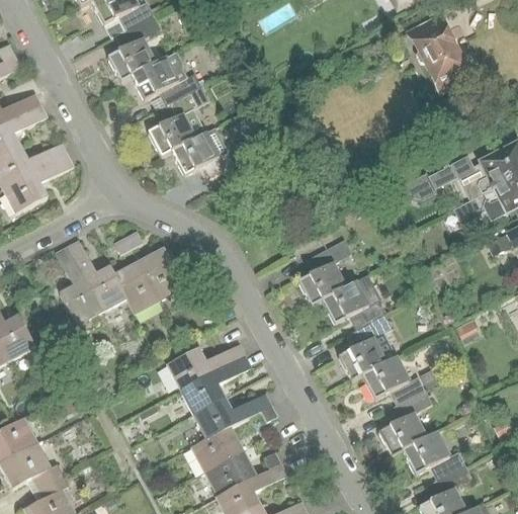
[(122,15),(130,29),(153,16),(145,3),(136,8),(132,0),(92,0),(89,2),(102,26),(122,15)]
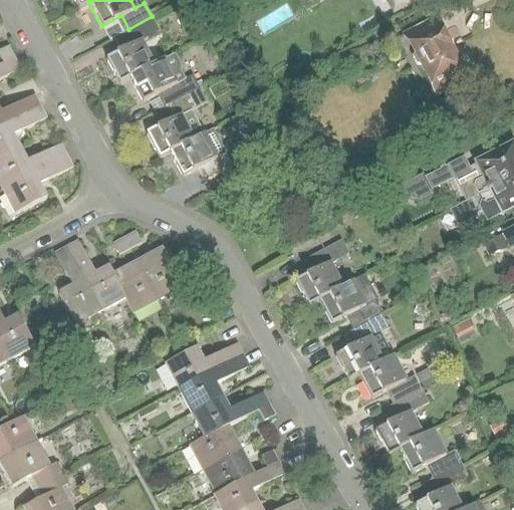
[(204,0),(210,10),(227,0),(204,0)]
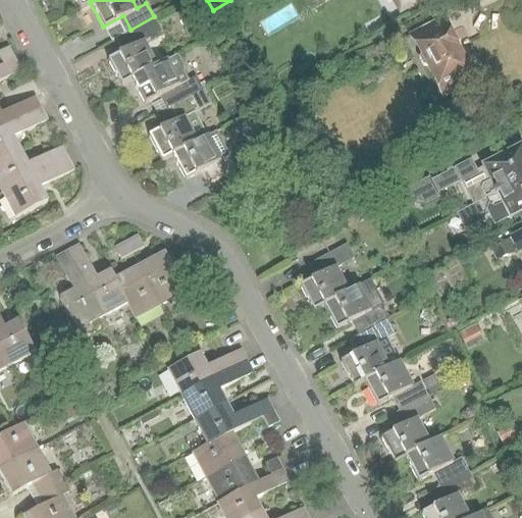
[(122,50),(106,58),(120,84),(132,78),(154,64),(141,40),(160,30),(154,16),(131,30),(115,38),(122,50)]
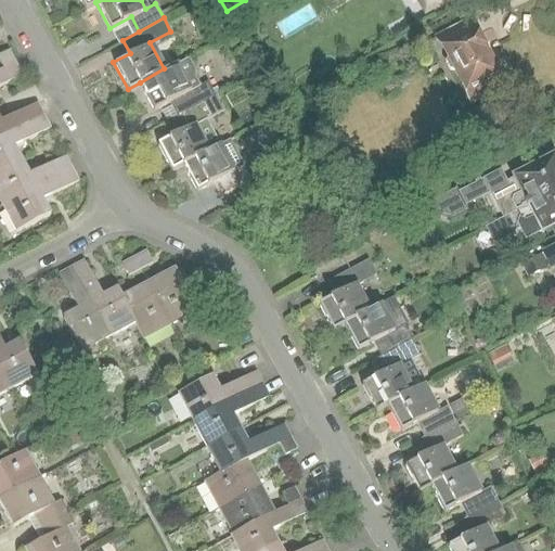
[(448,67),(454,67),(473,102),(502,87),(494,74),(500,72),(492,58),(487,60),(465,18),(435,35),(443,52),(446,51),(447,53),(443,59),(448,67)]
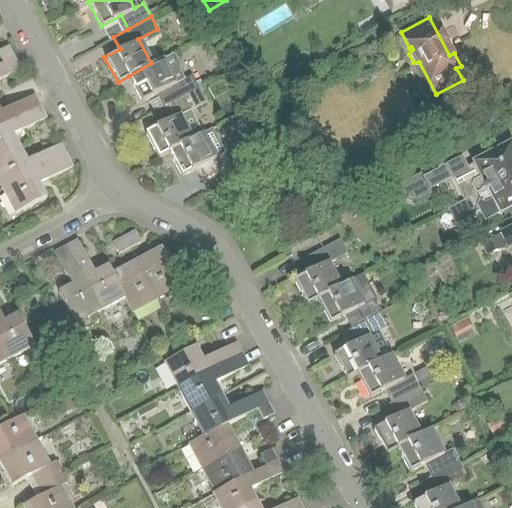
[(14,53),(8,41),(0,45),(0,53),(3,59),(14,53)]
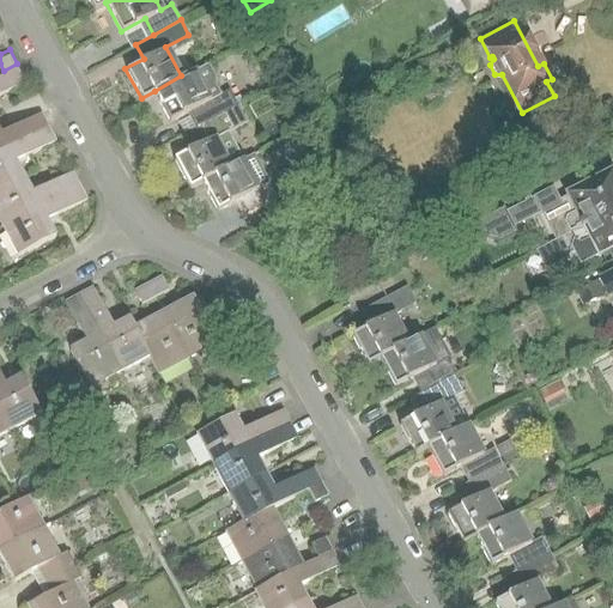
[(200,122),(237,102),(229,86),(220,91),(214,81),(214,72),(208,61),(181,76),(155,91),(169,119),(192,107),(200,122)]
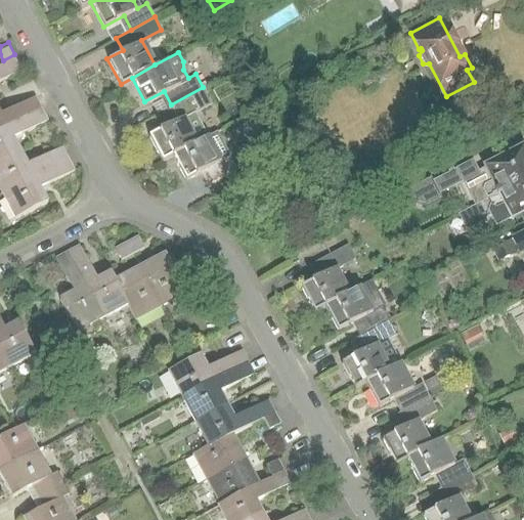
[(352,52),(343,57),(347,65),(356,58),(352,52)]
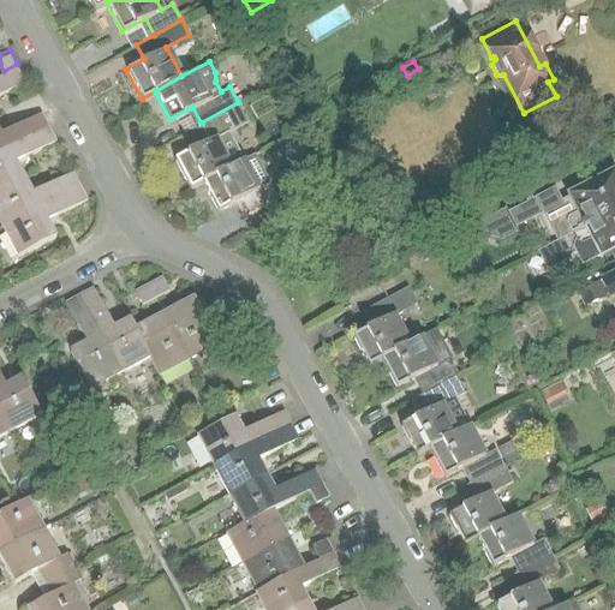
[(0,90),(24,78),(17,64),(4,71),(0,72),(0,90)]
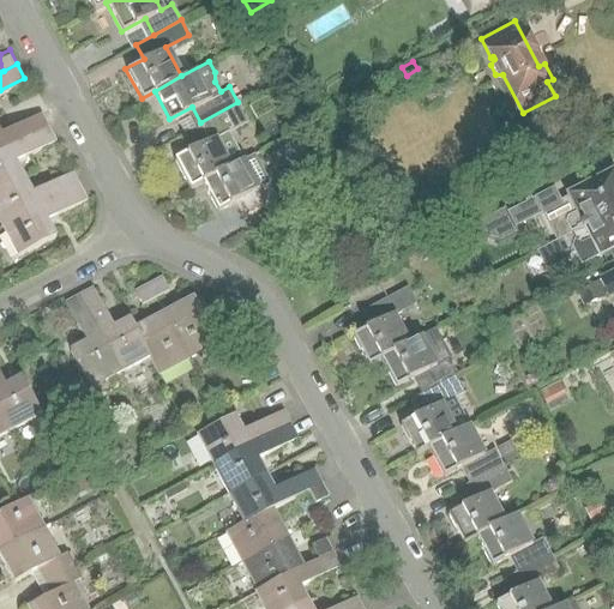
[(246,119),(238,102),(200,122),(182,132),(191,149),(173,158),(188,187),(202,180),(244,157),(228,128),(246,119)]
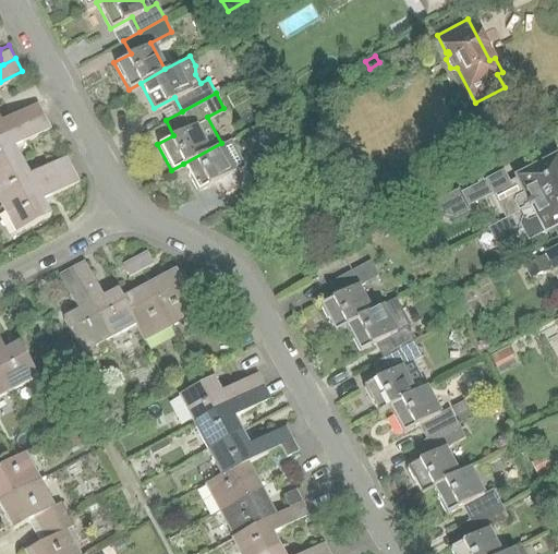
[(0,135),(45,111),(37,98),(1,118),(0,116),(0,135)]
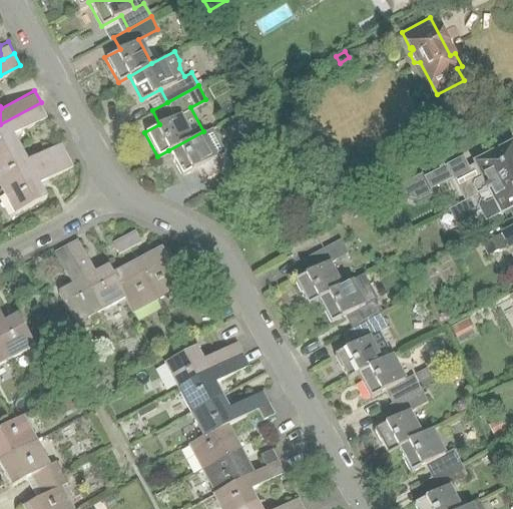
[(0,124),(0,155),(21,144),(14,131),(47,114),(41,102),(0,124)]
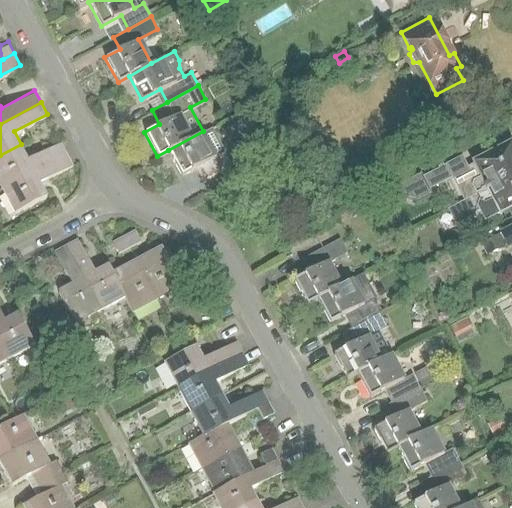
[(231,165),(211,127),(203,131),(168,150),(181,174),(195,166),(203,180),(231,165)]
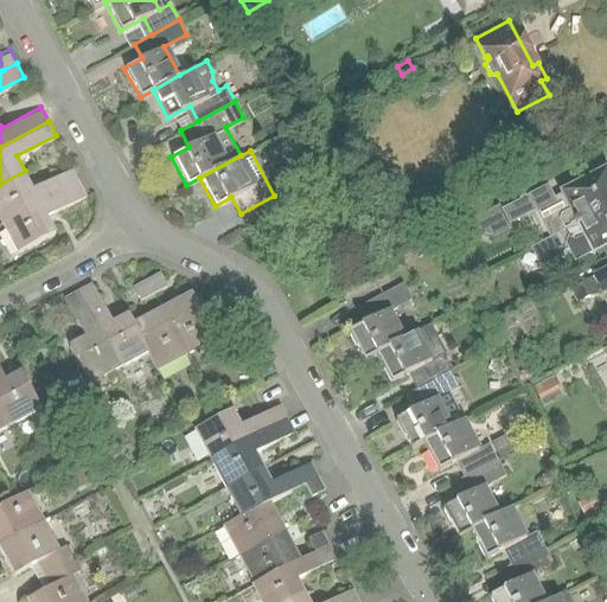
[(0,184),(0,211),(5,219),(80,179),(72,165),(33,186),(25,171),(0,184)]
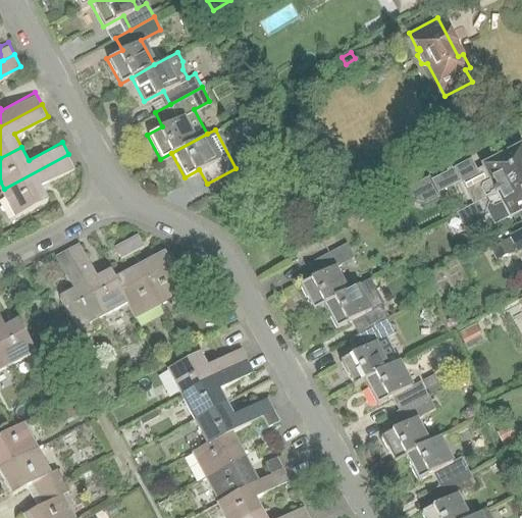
[(473,202),(521,175),(521,145),(520,147),(519,145),(504,153),(505,155),(477,169),(476,167),(465,164),(465,163),(463,159),(432,175),(430,172),(404,187),(410,198),(426,203),(441,195),(438,189),(468,173),(475,187),(467,191),(473,202)]
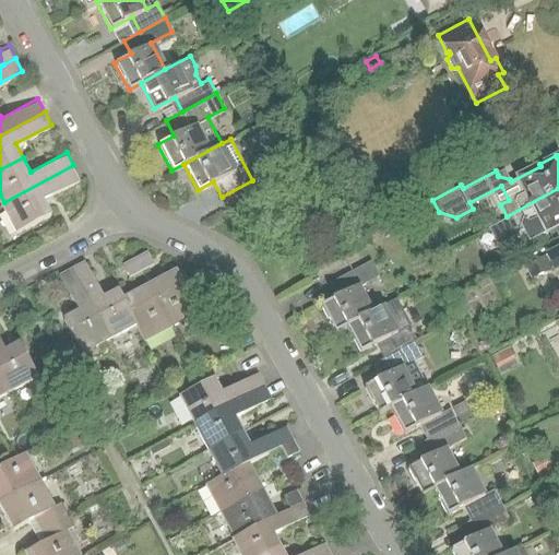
[(277,162),(257,174),(266,190),(286,179),(277,162)]
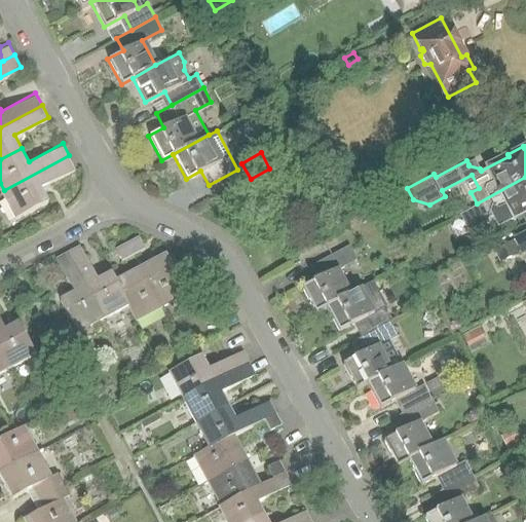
[(75,166),(69,155),(4,190),(17,216),(48,198),(41,185),(75,166)]
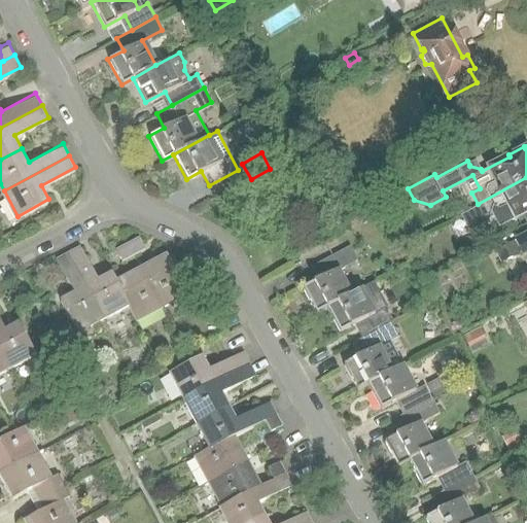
[(493,210),(498,221),(515,213),(516,215),(522,211),(526,220),(526,177),(478,204),(461,212),(469,227),(487,218),(485,214),(493,210)]
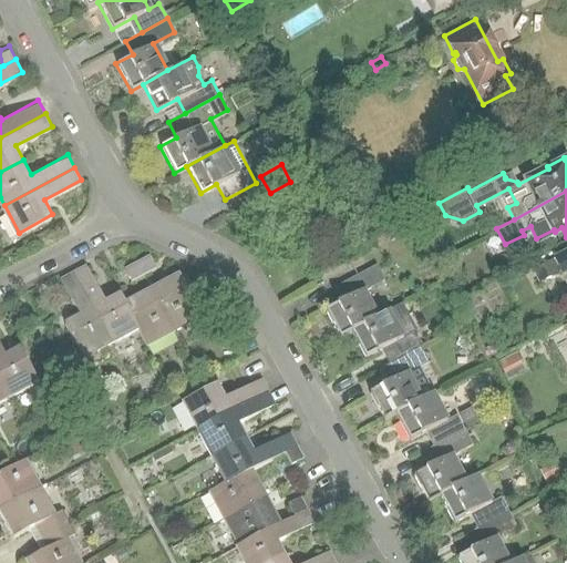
[(566,249),(539,264),(546,277),(562,273),(566,284),(566,249)]
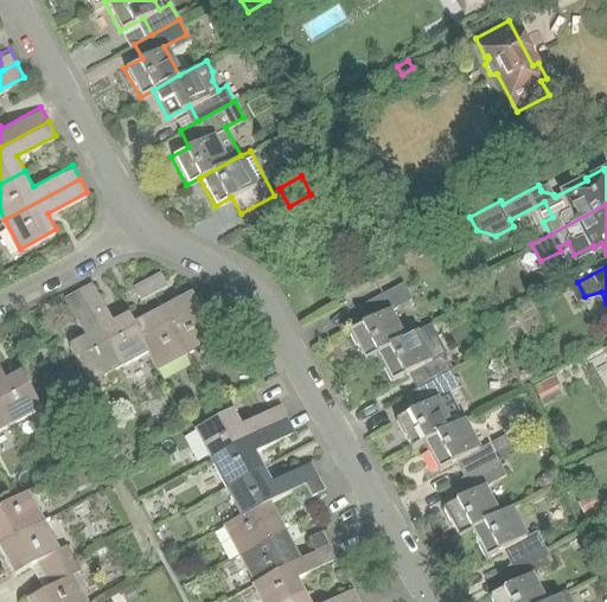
[(161,270),(147,279),(155,292),(168,285),(161,270)]
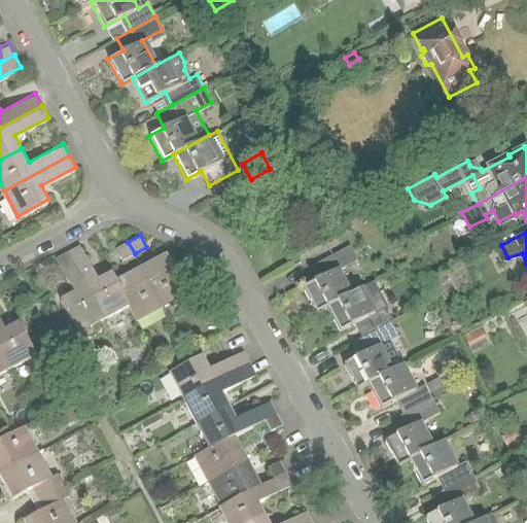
[(124,259),(135,253),(128,242),(117,248),(124,259)]
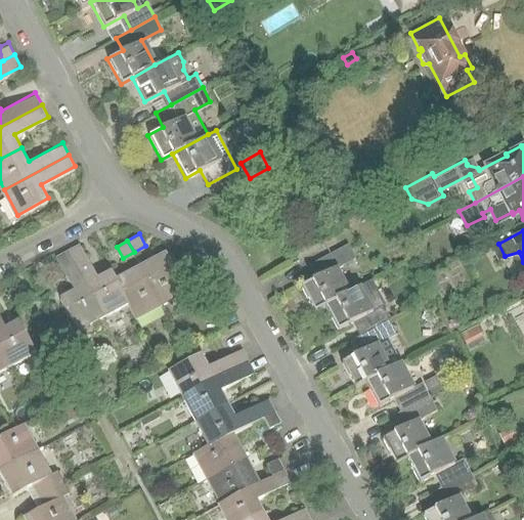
[(129,301),(117,277),(112,268),(98,275),(80,242),(68,248),(103,315),(129,301)]
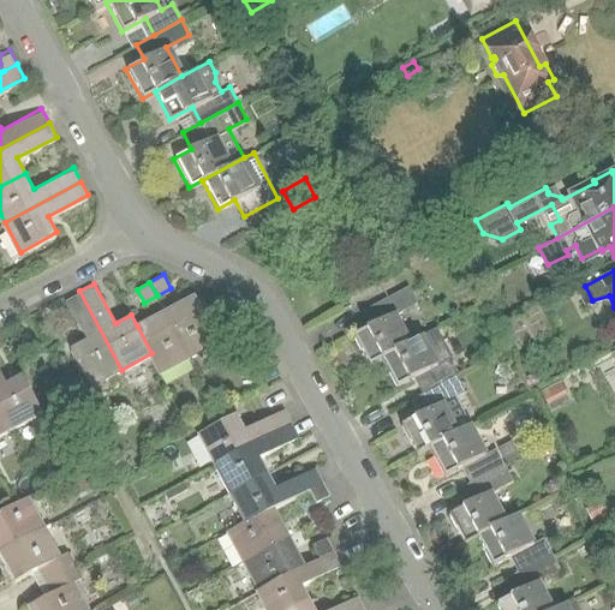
[(369,364),(381,357),(408,341),(393,312),(416,300),(407,283),(360,309),(369,324),(352,334),(369,364)]
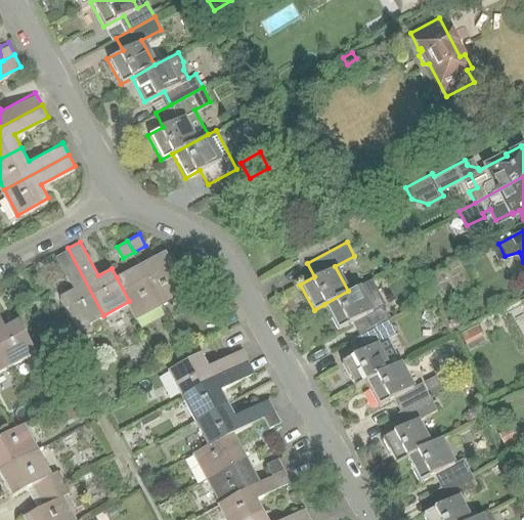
[(79,328),(103,315),(68,248),(56,254),(75,289),(61,296),(79,328)]
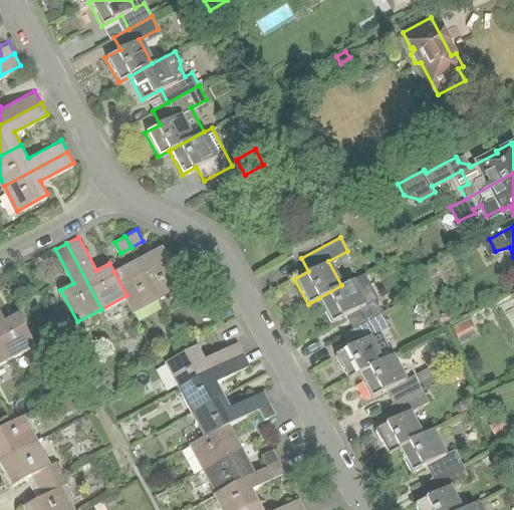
[(138,259),(158,297),(184,284),(164,246),(138,259)]
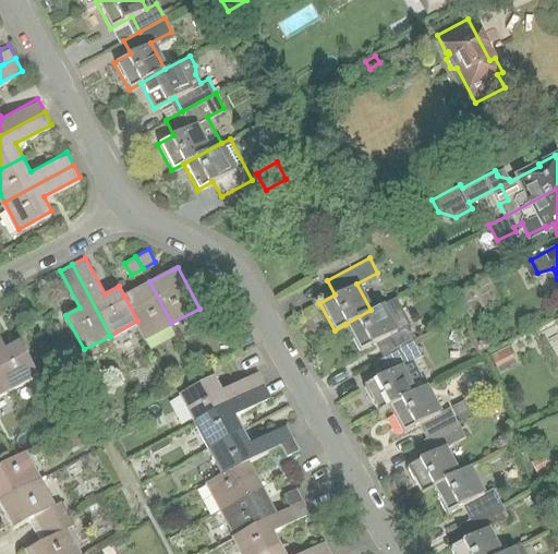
[(146,337),(171,323),(149,281),(124,296),(137,321),(146,337)]
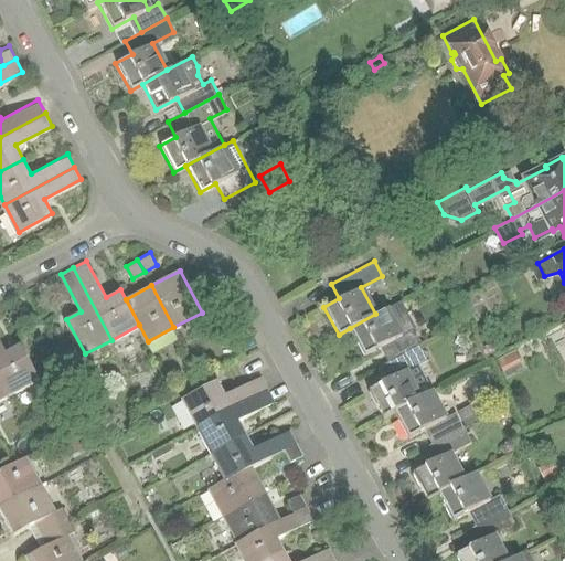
[(400,334),(386,308),(375,314),(350,328),(363,353),(384,342),(392,358),(418,343),(411,328),(400,334)]
